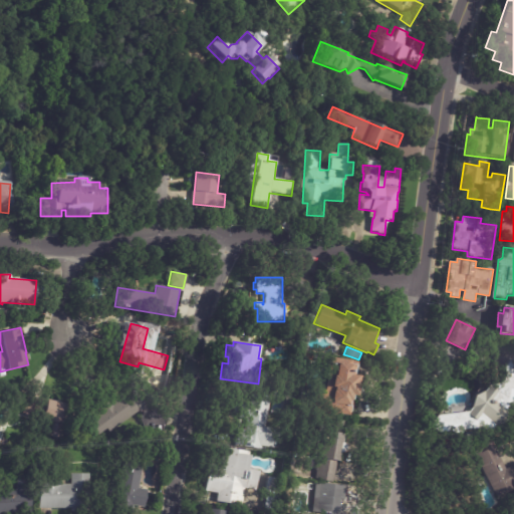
[(513,402),(507,411),(507,421),(497,425),(465,430),(461,434),(456,435),(455,431),(440,433),(430,425),(436,416),(467,412),(470,408),(472,396),(483,392),(488,386),(482,380),(500,356),(511,356),(513,371),(513,402)]
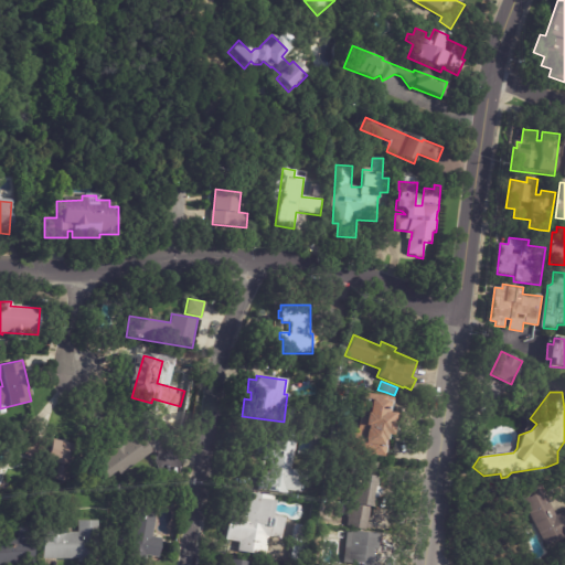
[(390,434),(390,435),(386,435),(386,439),(382,439),(382,440),(381,440),(381,441),(384,441),(383,446),(384,446),(383,452),(382,452),(382,457),(370,455),(370,457),(349,455),(349,451),(339,450),(341,432),(354,433),(359,393),(382,396),(381,400),(393,401),(390,434)]
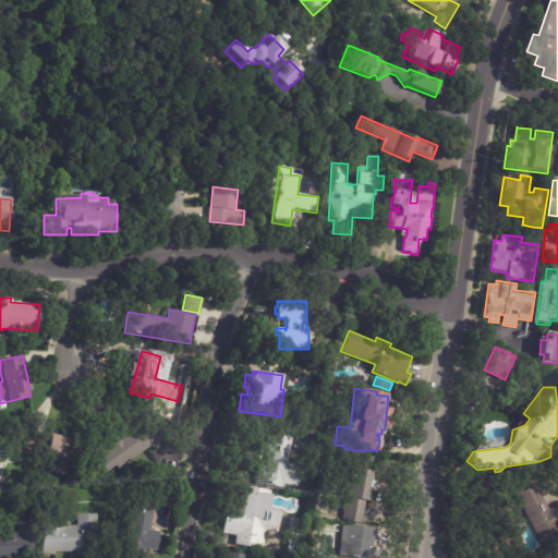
[(157,438),(159,441),(152,447),(150,445),(117,470),(114,465),(102,473),(92,457),(105,448),(101,444),(119,431),(122,435),(129,431),(132,436),(147,425),(157,438)]
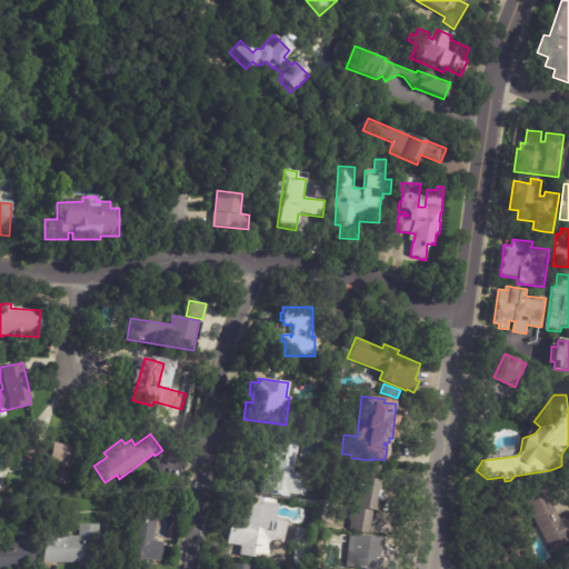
[(307,485),(306,489),(305,489),(303,496),(288,493),(288,497),(260,492),(262,478),(269,478),(275,436),(297,439),(292,472),(308,475),(307,485)]
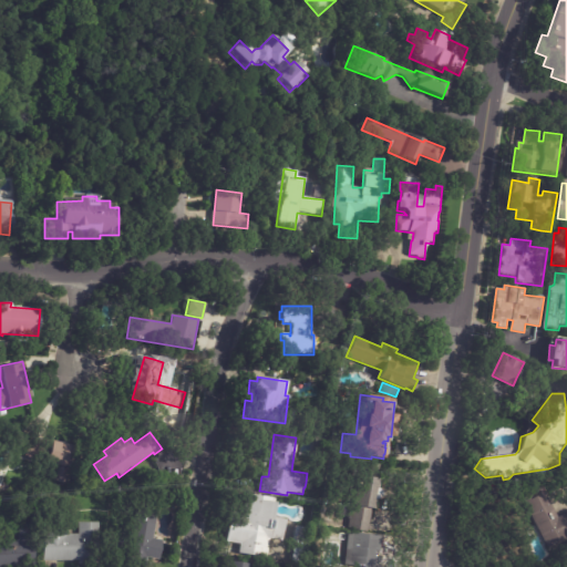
[(31,439),(49,443),(50,440),(86,449),(81,471),(72,468),(68,484),(51,480),(54,464),(23,456),(28,437),(31,439)]
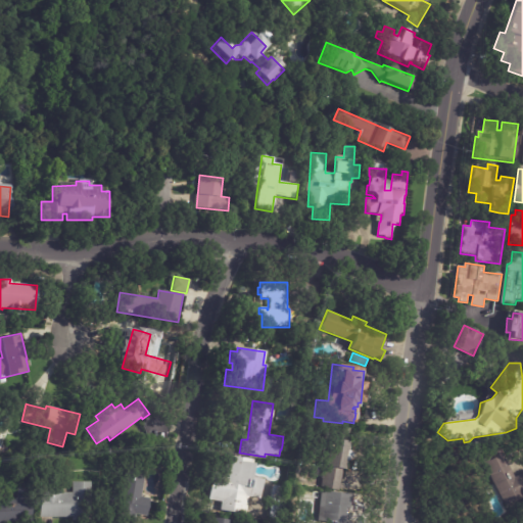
[(348,434),(347,440),(349,440),(345,470),(341,469),(339,491),(320,488),(323,467),(319,466),(324,425),(348,428),(348,434)]
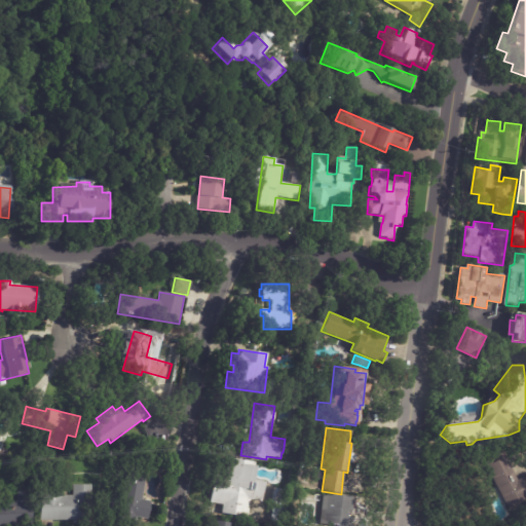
[(513,472),(517,481),(525,476),(525,495),(522,498),(524,501),(509,510),(483,461),(502,451),(513,472)]
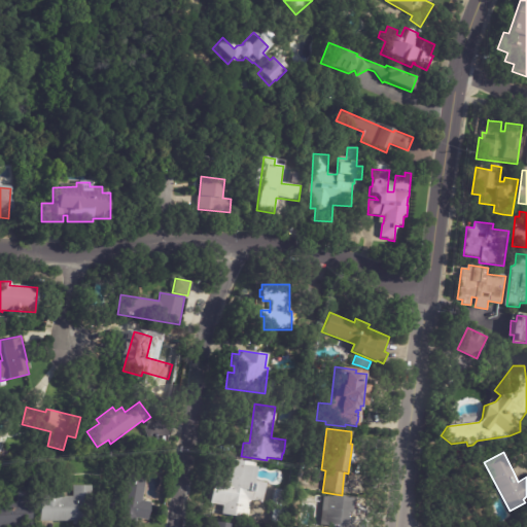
[(255,468),(252,481),(265,483),(261,502),(249,501),(247,519),(220,515),(221,505),(208,503),(213,476),(225,478),(229,459),(255,463),(255,468)]
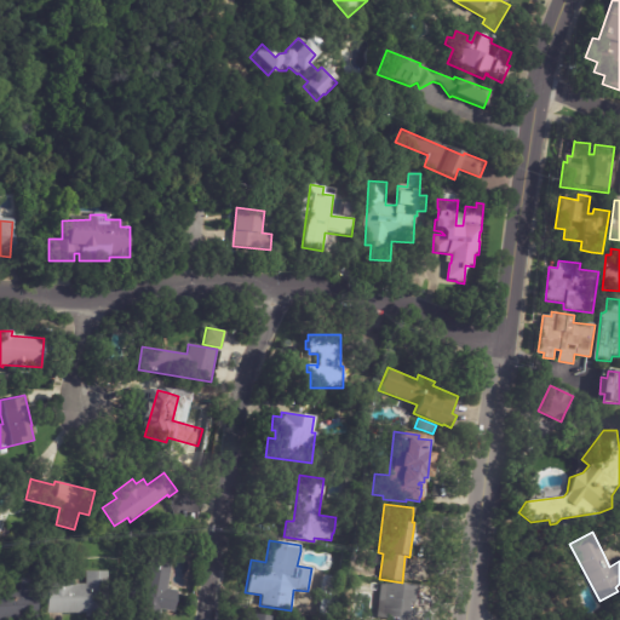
[(170,562),(166,589),(176,590),(173,612),(159,609),(156,619),(137,618),(139,606),(119,603),(121,583),(141,586),(144,558),(170,562)]
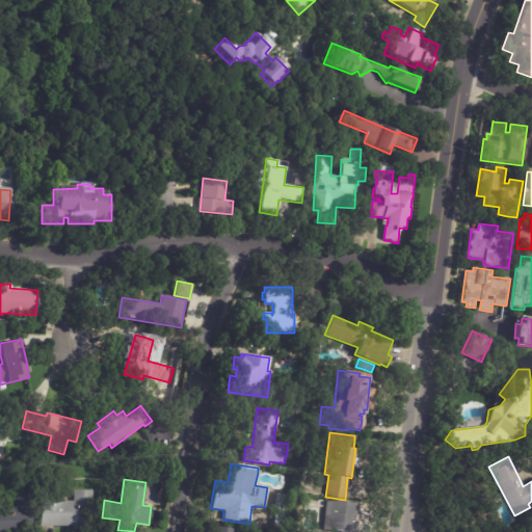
[(55,526),(38,526),(38,497),(63,497),(63,501),(73,501),(73,490),(92,490),(92,529),(73,529),(73,526),(55,526)]
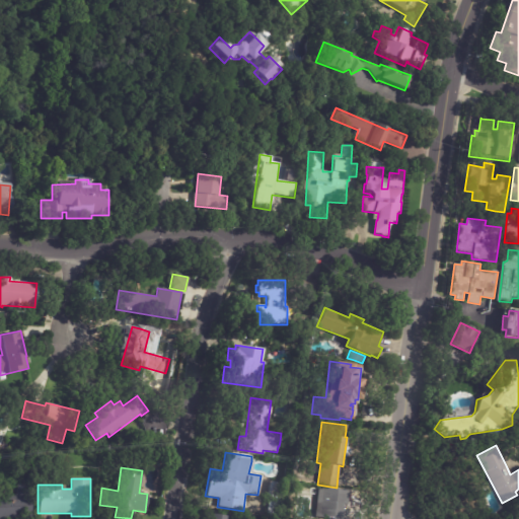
[(12,518),(0,518),(0,495),(16,494),(15,484),(31,483),(33,518),(12,518)]
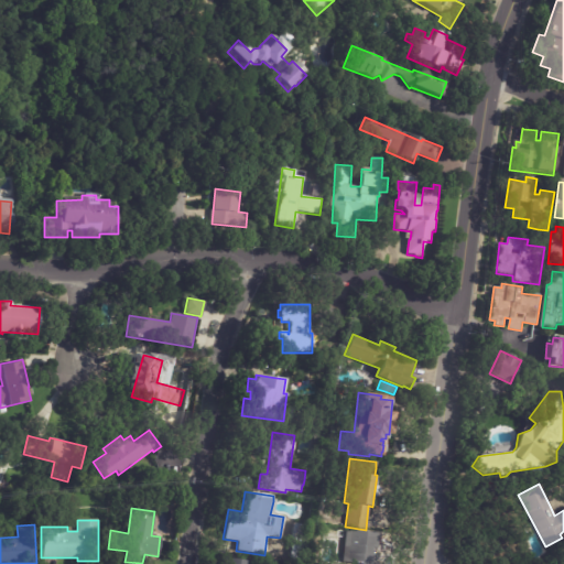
[(379,534),(375,563),(350,563),(340,563),(345,530),(379,534)]
